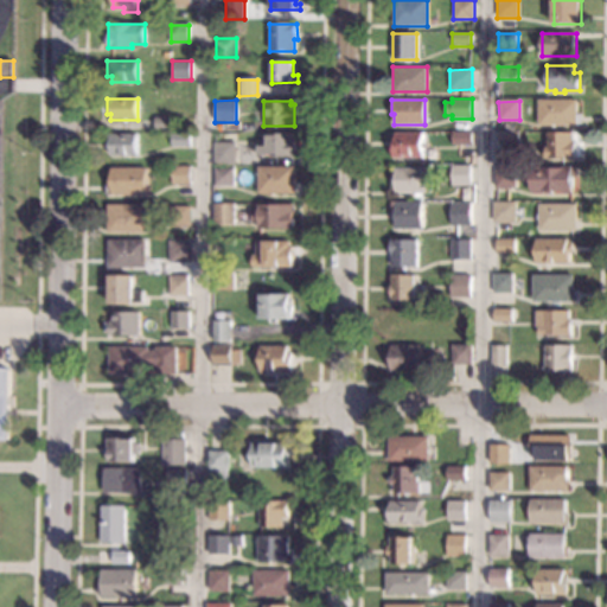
[(576,116),(581,116),(581,126),(538,126),(538,101),(576,101),(576,116)]
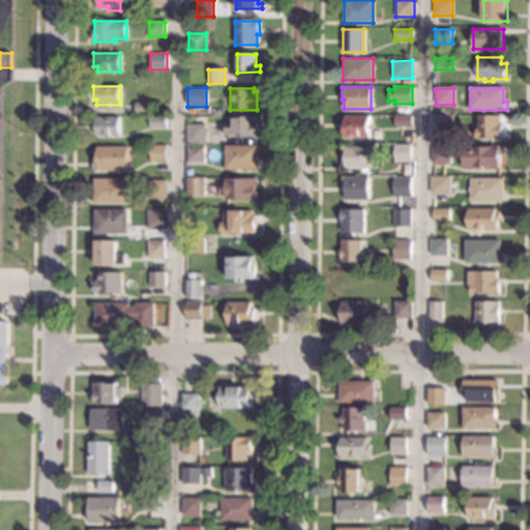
[(152,114),(135,114),(135,102),(152,102),(152,114)]
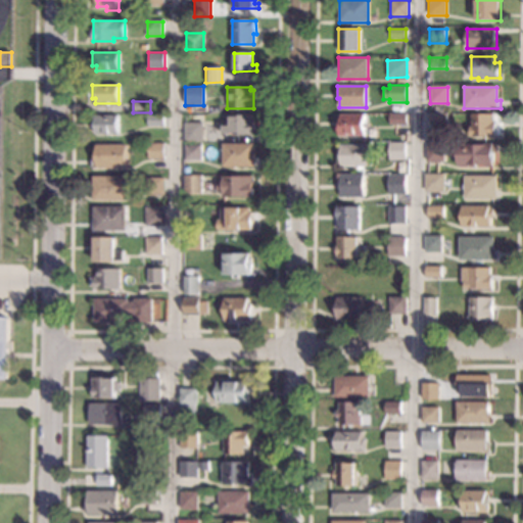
[(447,125),(429,125),(429,113),(447,113),(447,125)]
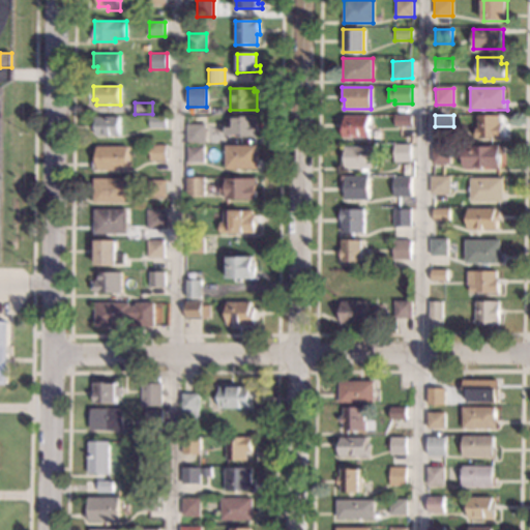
[(500,123),(502,123),(502,138),(476,138),(476,128),(477,128),(477,116),(500,115),(500,123)]
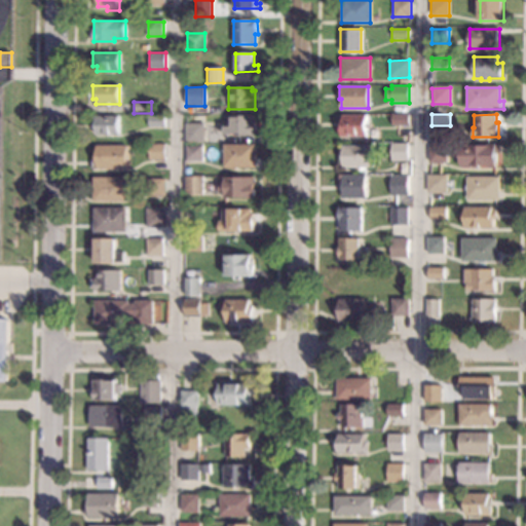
[(409,125),(391,125),(391,115),(409,115),(409,125)]
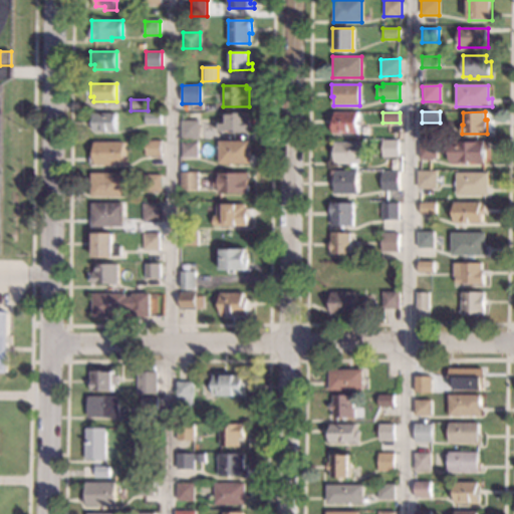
[(115,132),(92,132),(92,126),(89,126),(89,113),(115,113),(115,132)]
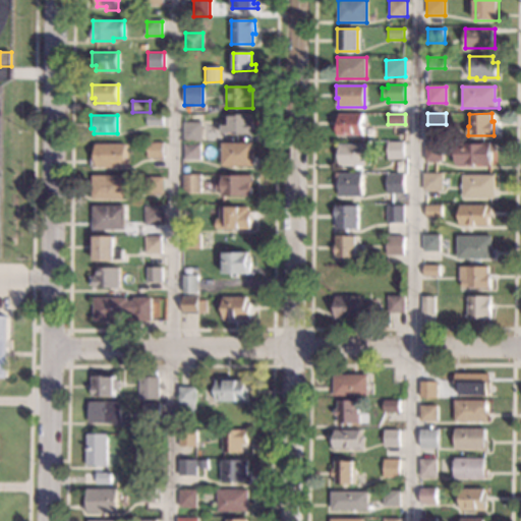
[(163,116),(164,126),(147,126),(147,115),(163,116)]
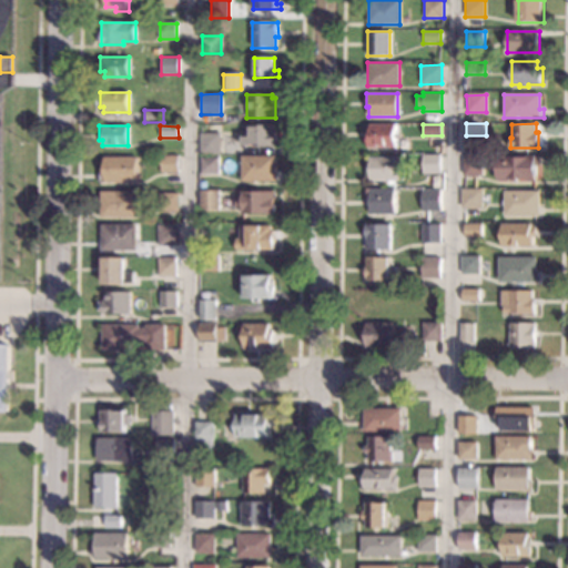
[(272,131),(274,131),(274,146),(243,146),(243,125),(272,125),(272,131)]
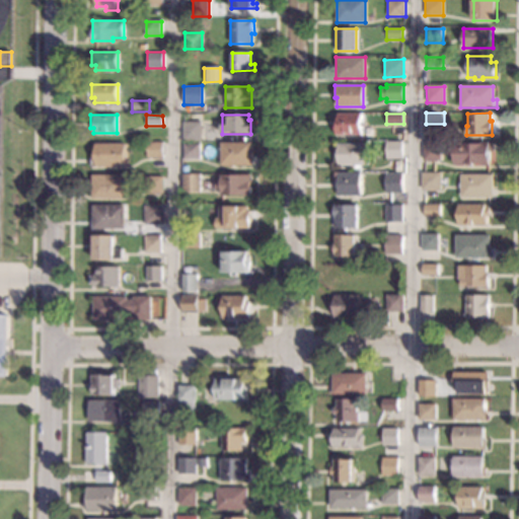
[(361,135),(335,135),(335,121),(338,121),(338,115),(361,115),(361,135)]
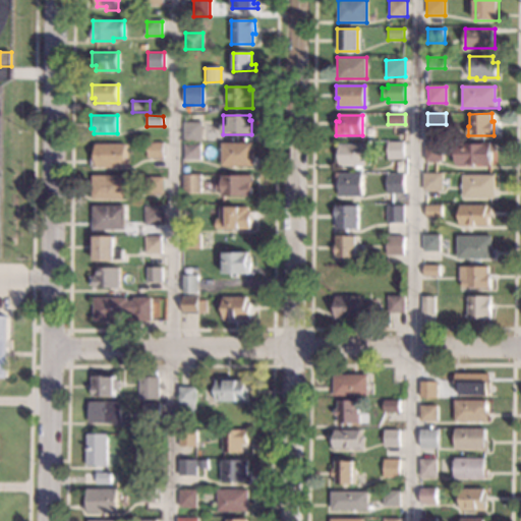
[(201,141),(183,141),(183,122),(201,122),(201,141)]
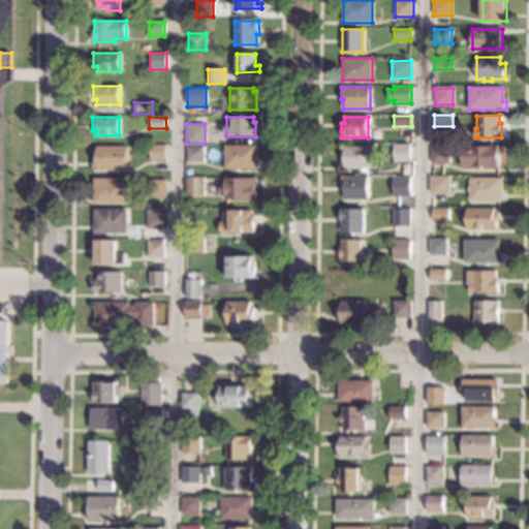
[(409,145),(409,162),(393,162),(393,145),(409,145)]
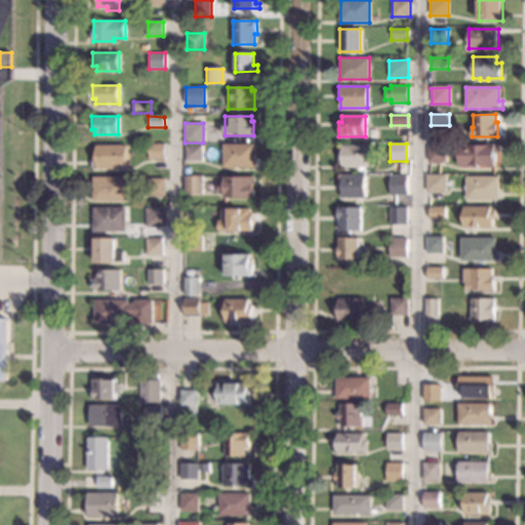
[(495,146),(499,146),(499,153),(494,153),(494,166),(478,165),(478,168),(473,168),(473,165),(471,165),(471,167),(459,167),(459,144),(470,144),(470,146),(485,146),(485,144),(495,144),(495,146)]
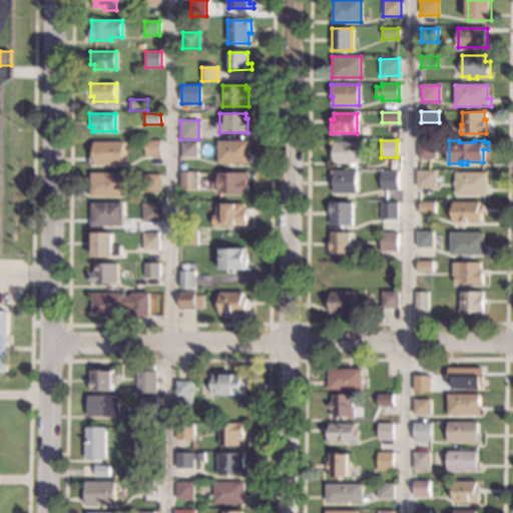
[(160,141),(160,156),(145,156),(145,141),(160,141)]
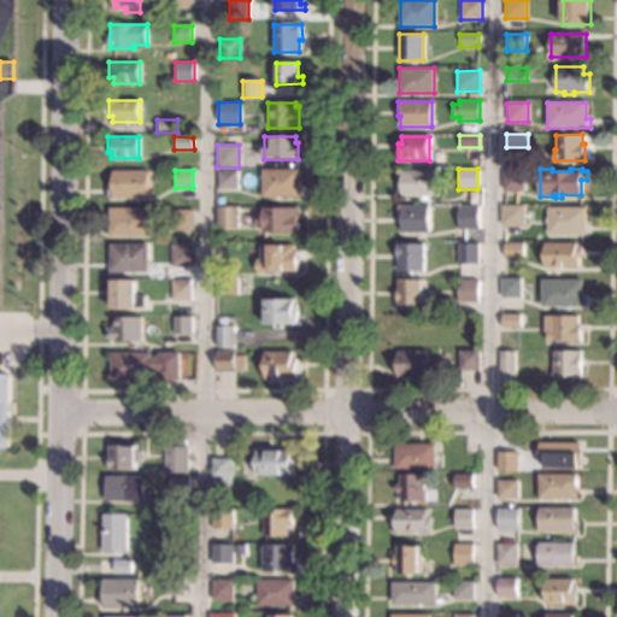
[(299,198),(262,198),(262,170),(298,170),(299,198)]
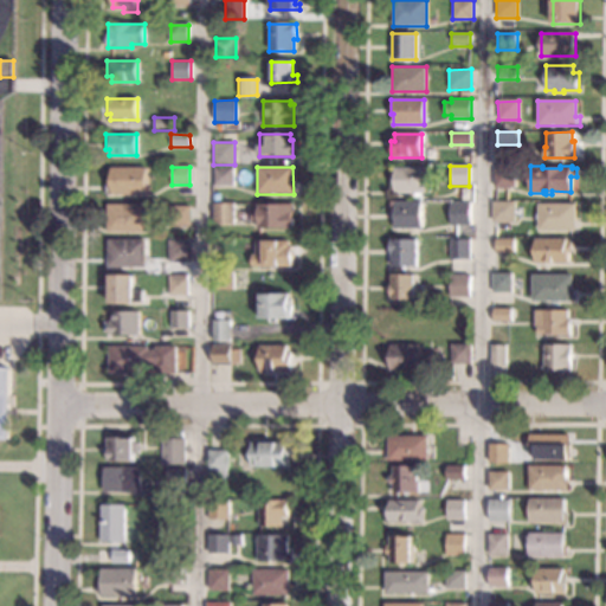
[(146,194),(107,194),(107,182),(110,182),(110,168),(146,168),(146,194)]
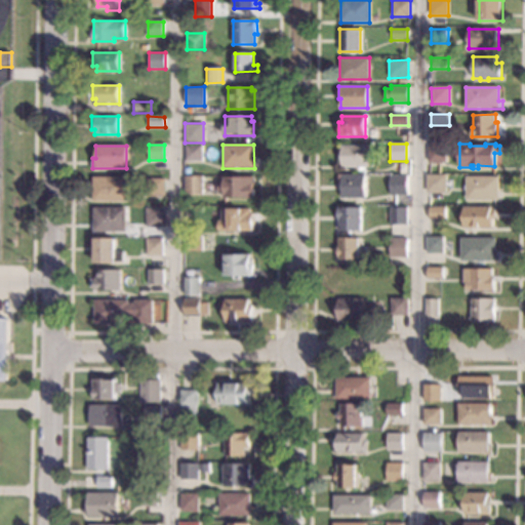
[(202,160),(185,161),(185,146),(202,146),(202,160)]
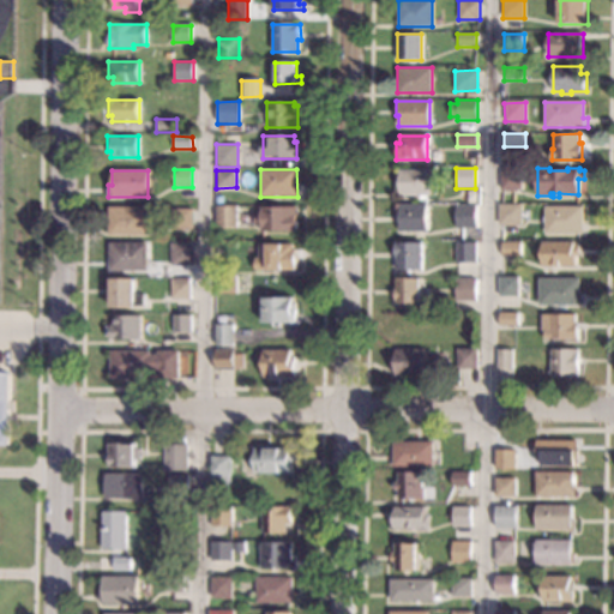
[(435,196),(398,196),(398,197),(395,197),(395,182),(398,182),(398,172),(435,172),(435,196)]
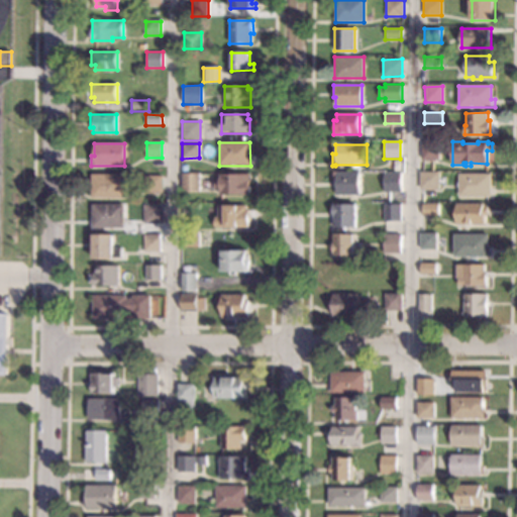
[(438,161),(421,161),(421,144),(438,144),(438,161)]
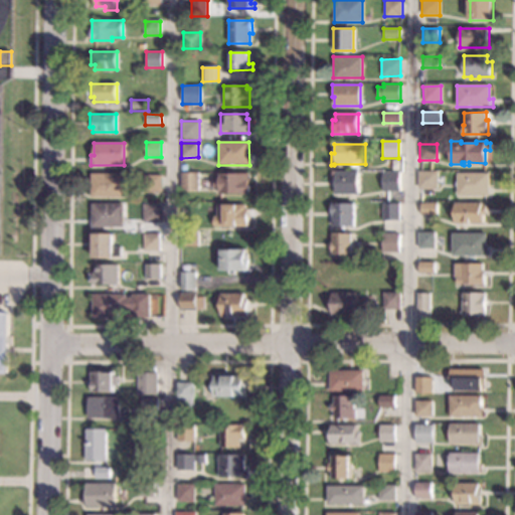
[(357,172),(357,194),(334,194),(334,187),(331,187),(331,171),(357,172)]
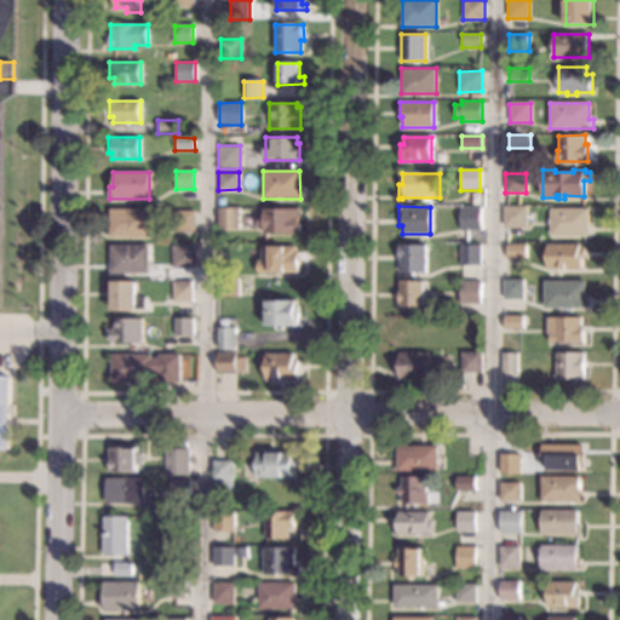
[(480,207),(480,231),(459,231),(459,207),(480,207)]
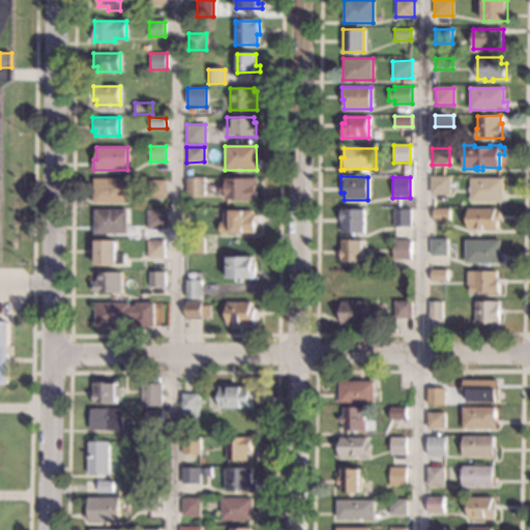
[(449,195),(430,195),(430,177),(449,177),(449,195)]
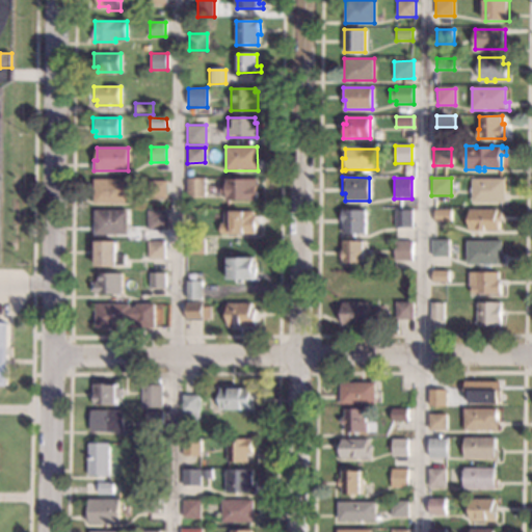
[(127,204),(94,204),(95,179),(127,180),(127,204)]
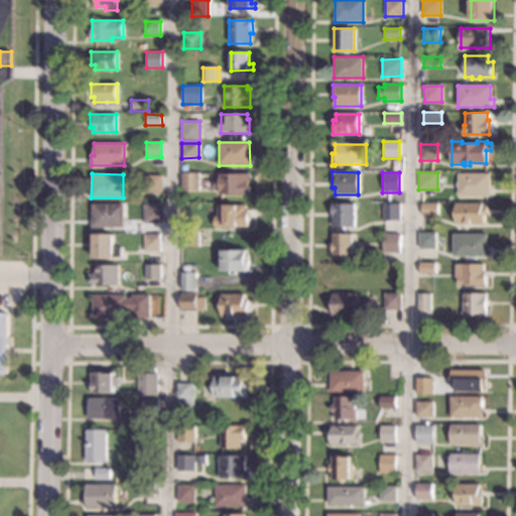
[(199,190),(180,190),(180,173),(199,173),(199,190)]
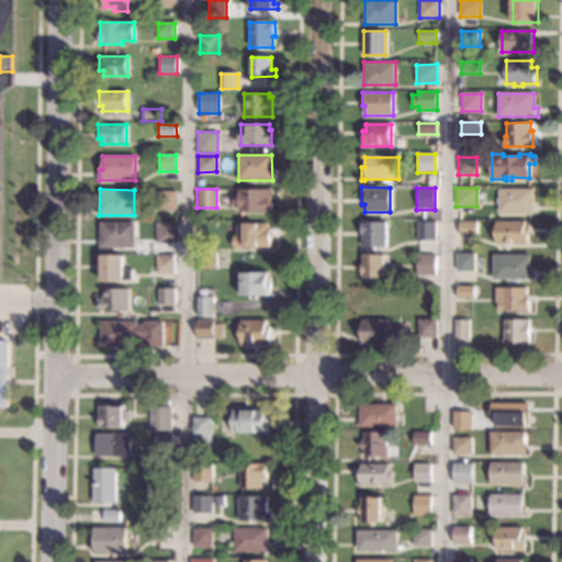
[(534,213),(498,213),(498,189),(534,189),(534,213)]
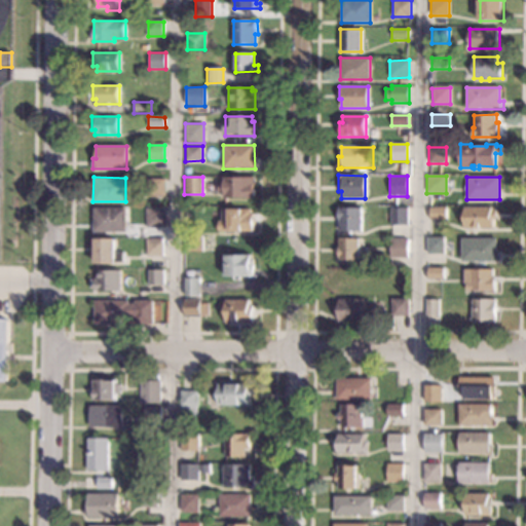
[(253,198),(223,198),(223,193),(217,193),(217,184),(221,184),(221,178),(253,178),(253,198)]
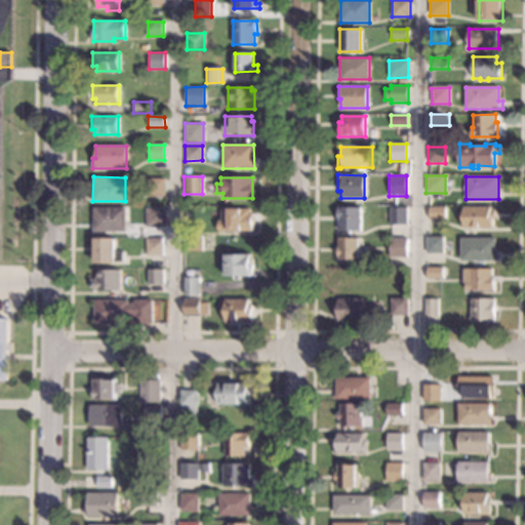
[(164,180),(164,196),(146,196),(146,179),(164,180)]
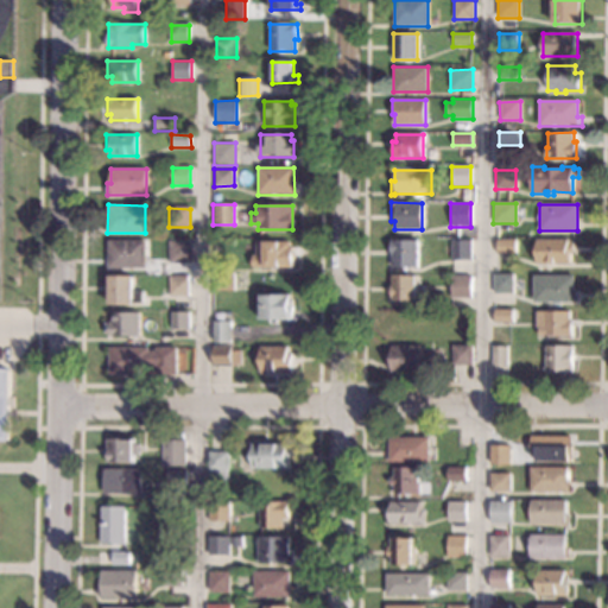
[(417,268),(391,268),(391,240),(417,240),(417,268)]
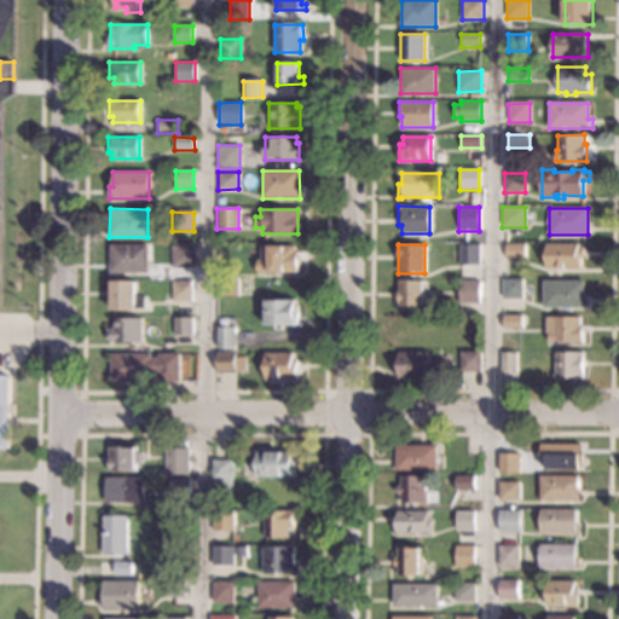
[(524,258),(504,258),(504,244),(524,244),(524,258)]
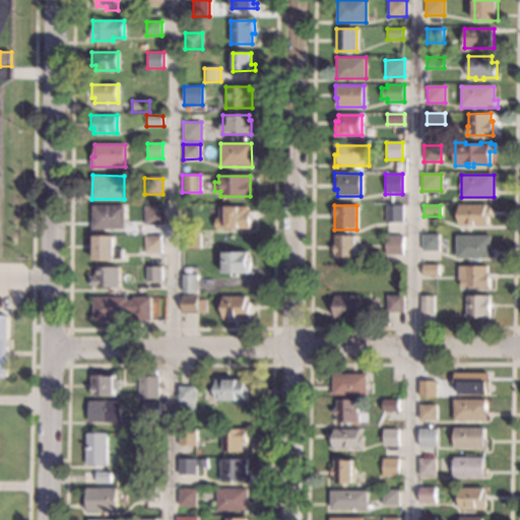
[(485,208),(491,208),(491,217),(488,217),(488,225),(459,225),(459,205),(485,205),(485,208)]
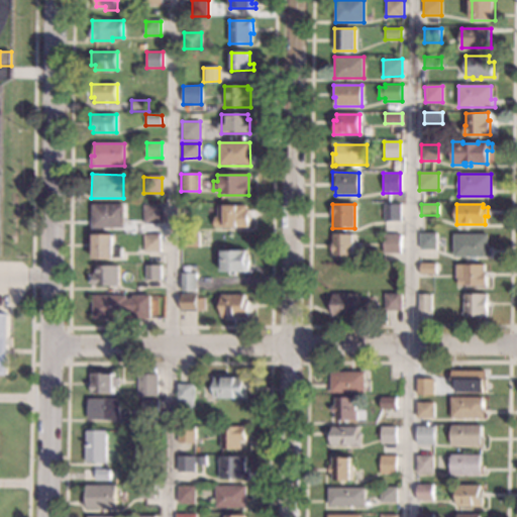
[(123,228),(91,228),(91,205),(123,205),(123,228)]
